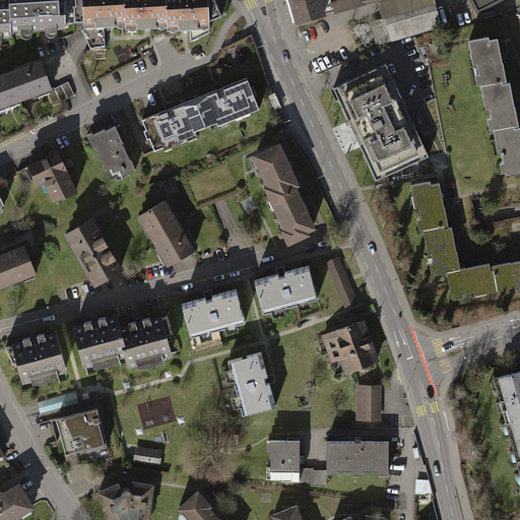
[(10,0),(0,0),(0,35),(12,35),(12,29),(10,0)]
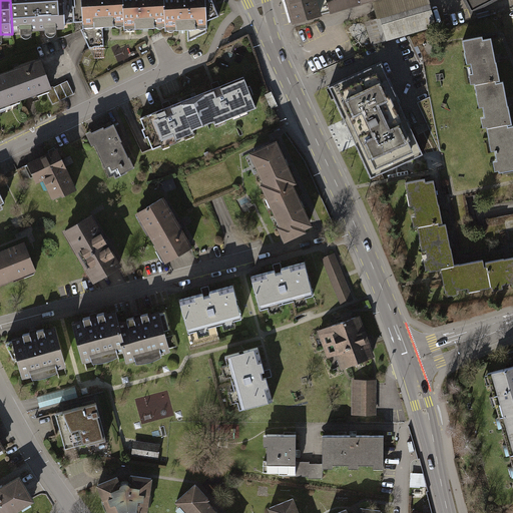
[(10,0),(12,29),(65,25),(64,3),(59,3),(58,0),(10,0)]
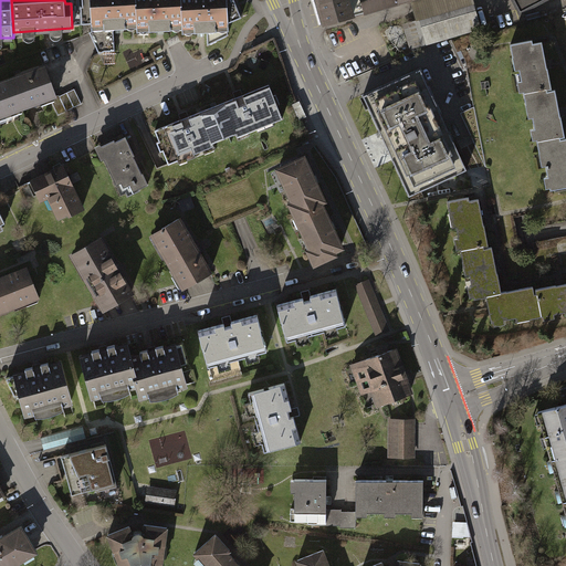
[(83,0),(83,7),(82,7),(83,24),(92,24),(93,31),(90,32),(100,54),(105,52),(115,51),(114,29),(137,29),(136,0),(83,0)]
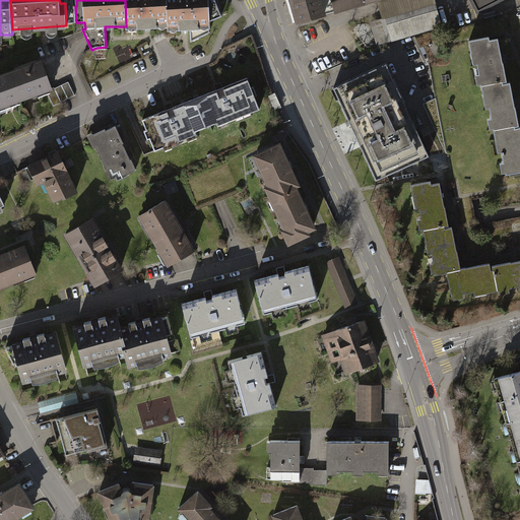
[(125,0),(126,26),(127,29),(168,27),(166,0),(125,0)]
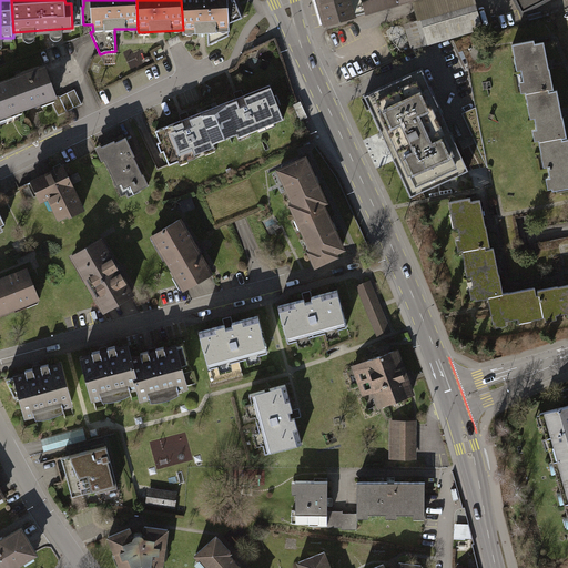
[(209,46),(231,37),(230,22),(242,17),(234,0),(181,0),(183,30),(184,34),(209,32),(209,46)]
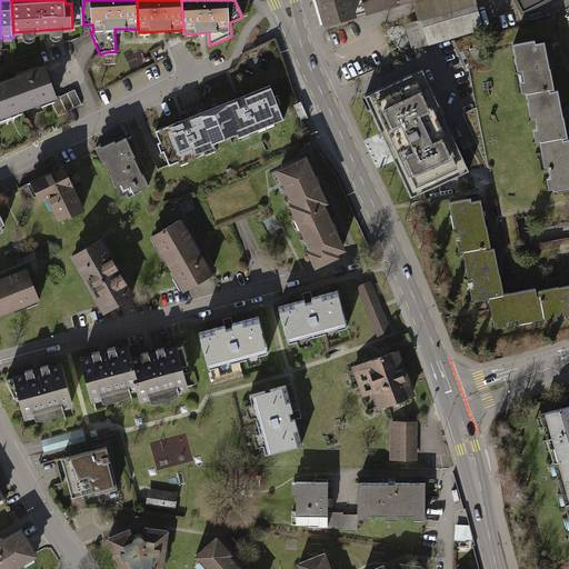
[(352,10),(359,8),(357,0),(320,0),(328,25),(355,17),(352,10)]
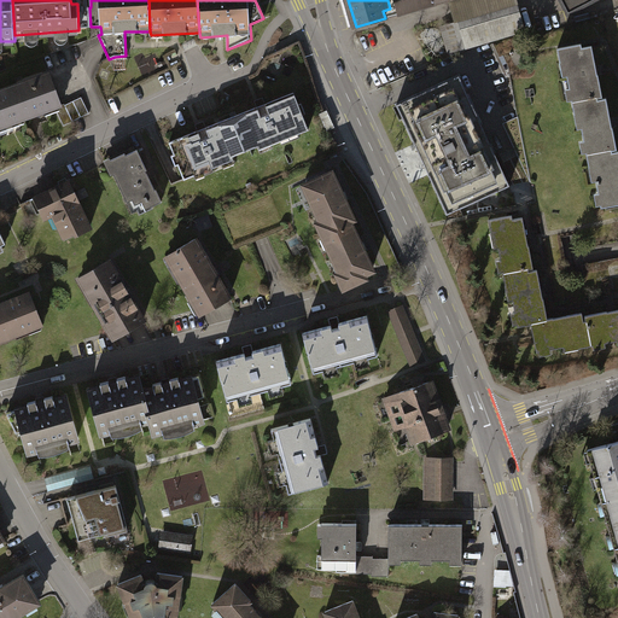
[(394,0),(398,15),(448,1),(450,0),(394,0)]
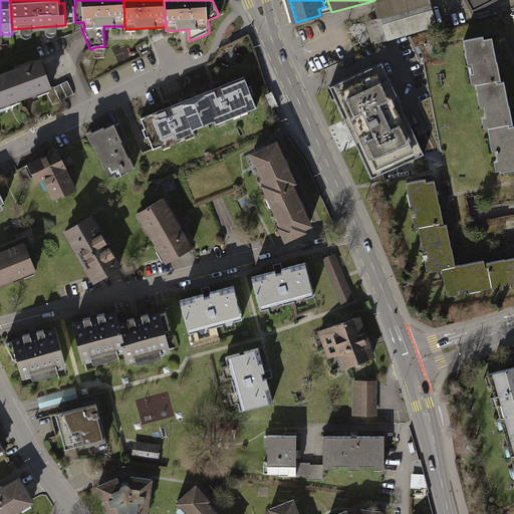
[(374,0),(372,1),(378,19),(381,18),(382,20),(395,17),(396,20),(433,9),(430,0),(374,0)]
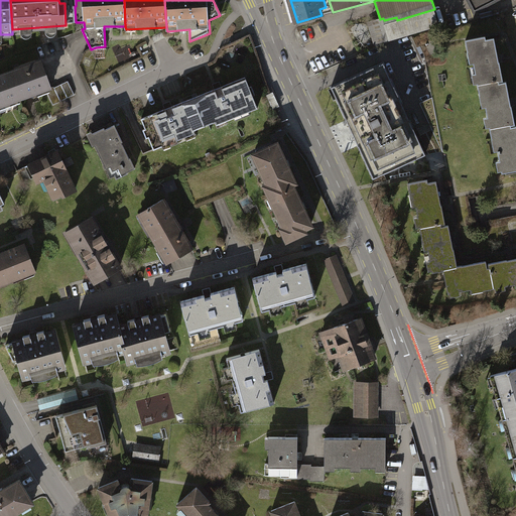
[(465,0),(469,9),(487,0),(465,0)]
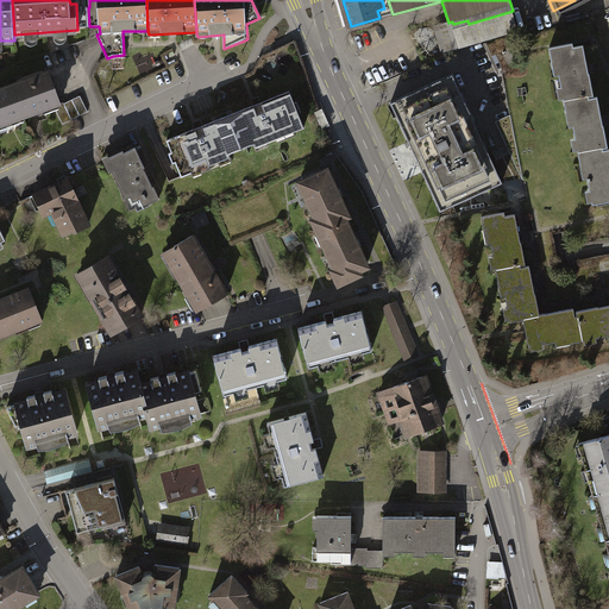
[(449,23),(435,26),(443,51),(518,29),(513,11),(469,24),(468,20),(453,24),(452,22),(449,23)]
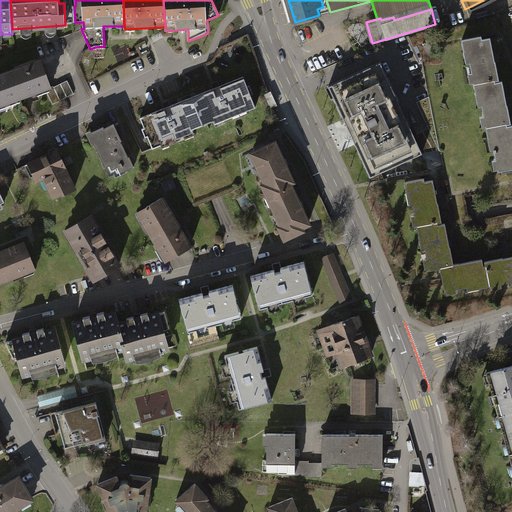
[(482,35),(462,39),(467,63),(470,62),(472,73),(469,73),(471,83),(474,82),(479,106),(482,106),(484,116),(481,116),(483,127),(487,126),(491,150),(494,149),(496,159),(494,160),(496,170),(499,169),(499,171),(511,168),(511,124),(508,125),(508,124),(511,124),(507,102),(502,80),(496,81),(495,80),(499,79),(495,59),(491,36),(483,38),(482,35)]
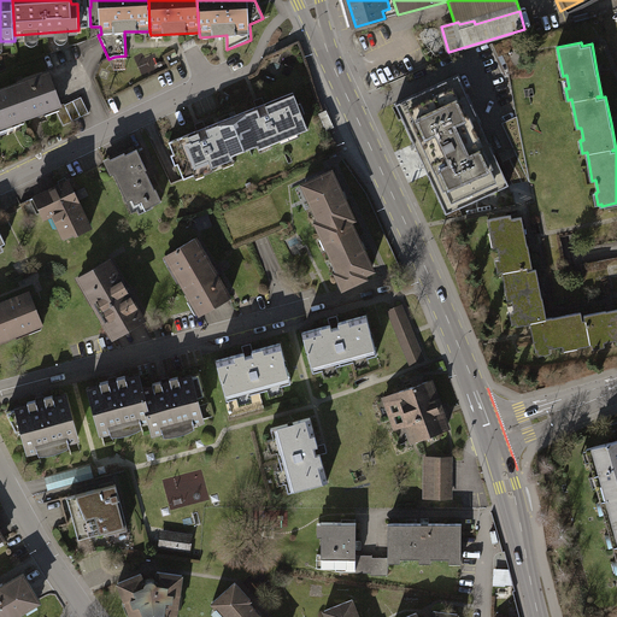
[(48,75),(0,90),(0,127),(56,107),(60,106),(48,75)]
